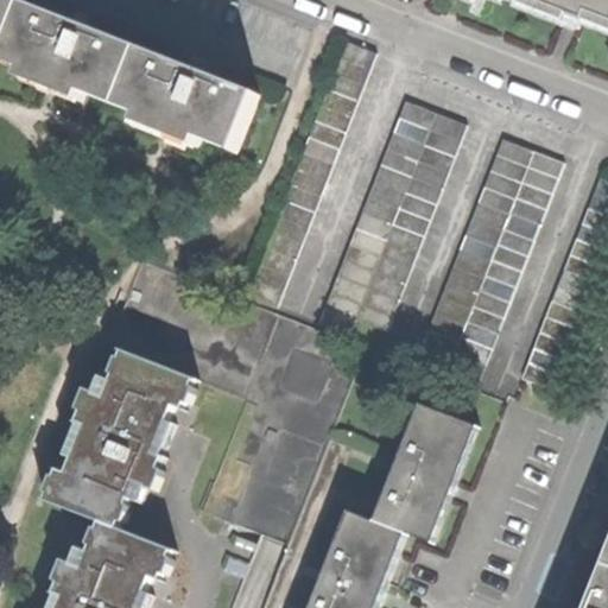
[(0,0),(0,56),(6,59),(27,5),(16,0),(0,0)]
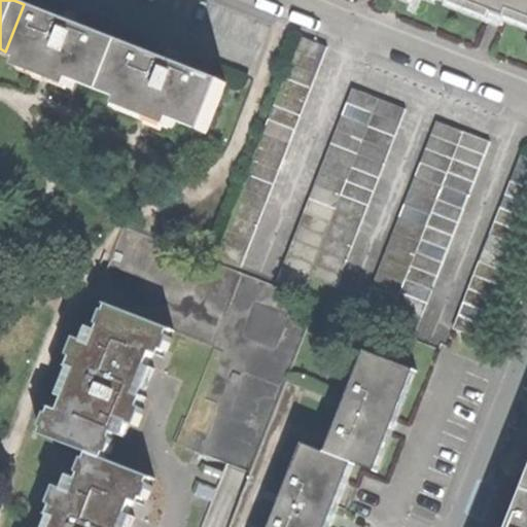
[(526,0),(462,0),(477,5),(506,16),(510,9),(526,15),(526,0)]
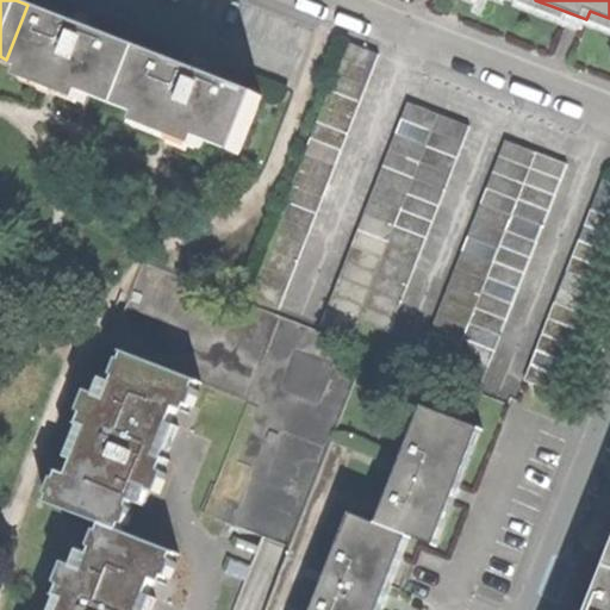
[(88,92),(124,106),(145,50),(88,27),(91,20),(80,17),(74,14),(72,22),(27,5),(6,60),(29,68),(24,80),(83,103),(88,92)]
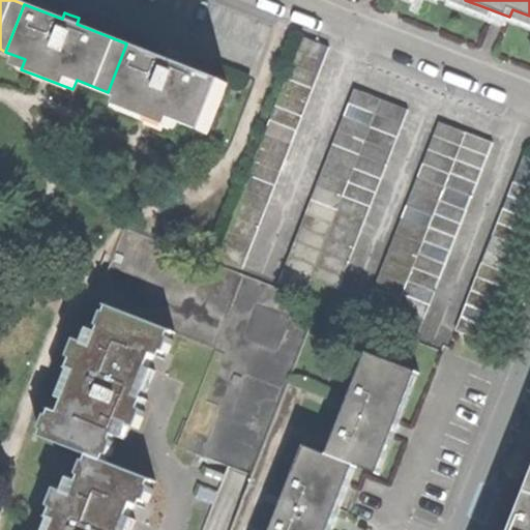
[(216,259),(243,269),(329,50),(302,39),(216,259)]
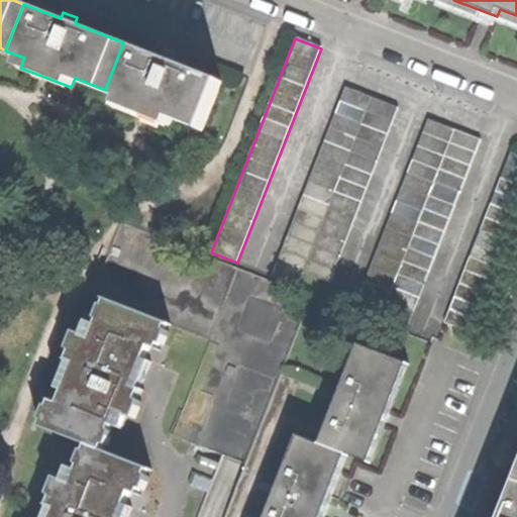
[(203,127),(221,80),(173,61),(175,55),(167,52),(154,47),(152,54),(123,42),(105,90),(123,96),(119,105),(170,124),(174,115),(203,127)]
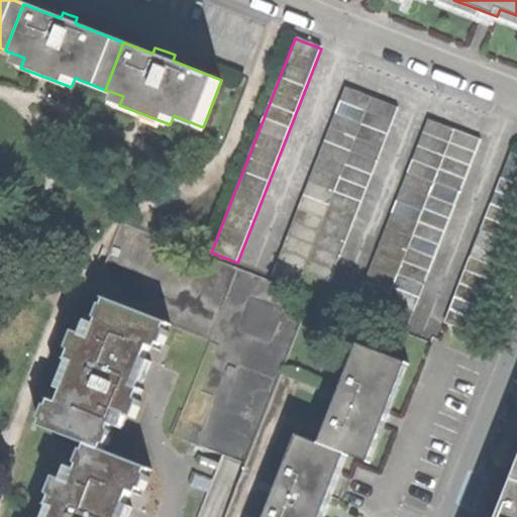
[(304,272),(330,282),(399,106),(346,86),(274,276),(299,286),(304,272)]
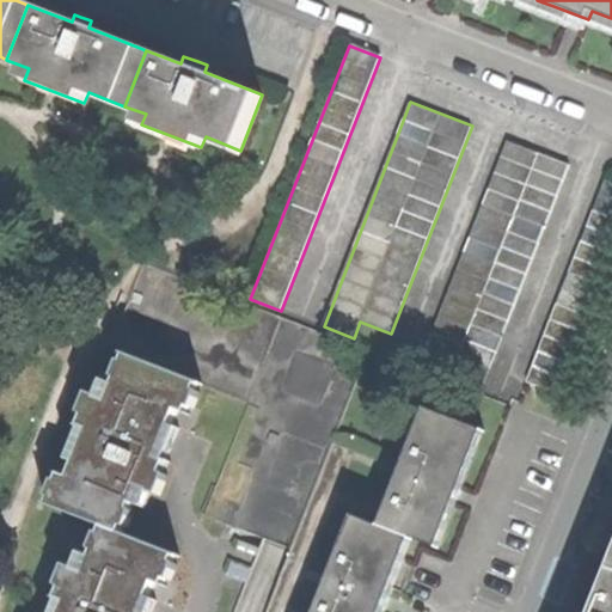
[(458,354),(493,367),(571,164),(507,140),(427,349),(456,360),(458,354)]
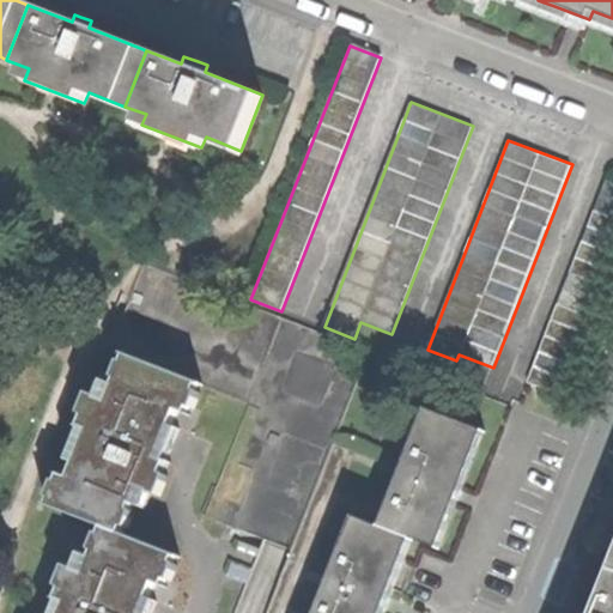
[(528,382),(559,394),(612,256),(612,181),(608,180),(528,382)]
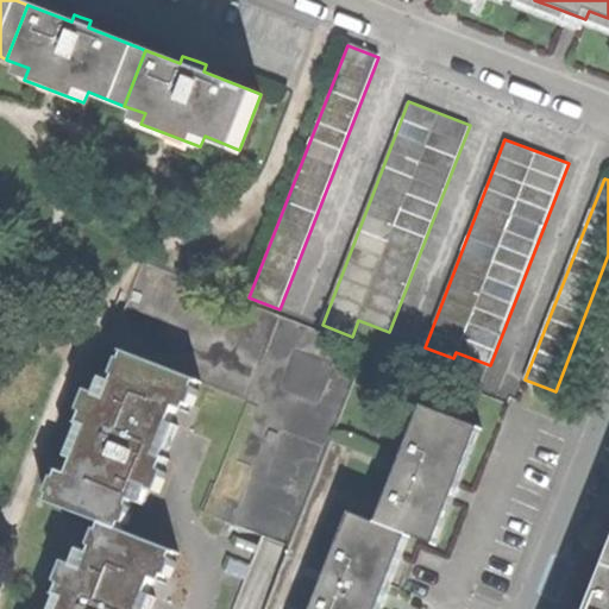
[(196,388),(200,380),(129,351),(125,359),(121,358),(115,372),(120,375),(118,381),(111,399),(98,394),(90,391),(82,413),(87,414),(82,426),(89,428),(77,459),(71,475),(62,471),(58,479),(56,478),(49,494),(54,495),(52,500),(105,521),(123,528),(126,521),(130,522),(136,507),(130,504),(132,498),(138,483),(152,489),(159,491),(169,469),(164,466),(168,457),(159,453),(171,422),(179,406),(190,410),(199,389),(196,388)]
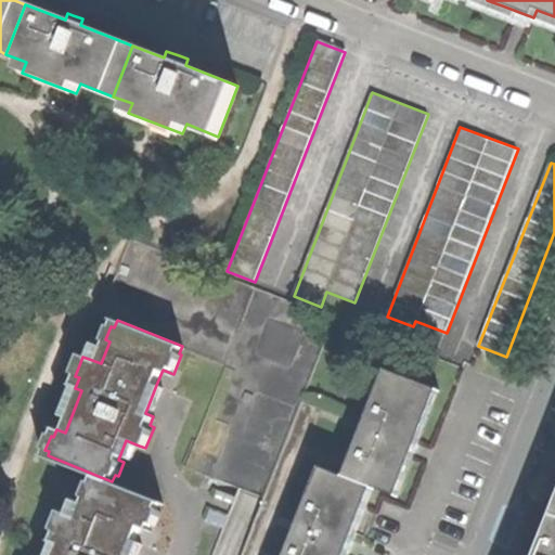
[(95,343),(89,359),(101,363),(107,347),(95,343)]
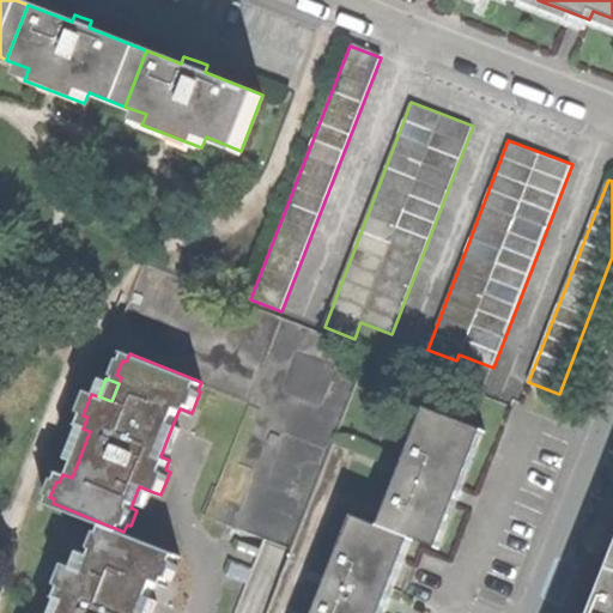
[(429,407),(384,526),(413,538),(441,547),(463,489),(486,429),(429,407)]
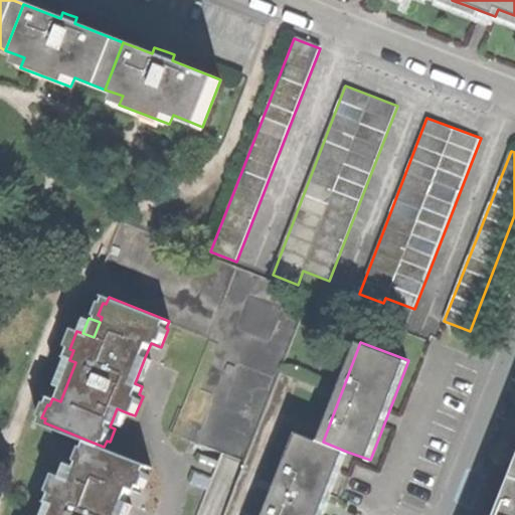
[(153,360),(145,357),(135,383),(142,386),(153,360)]
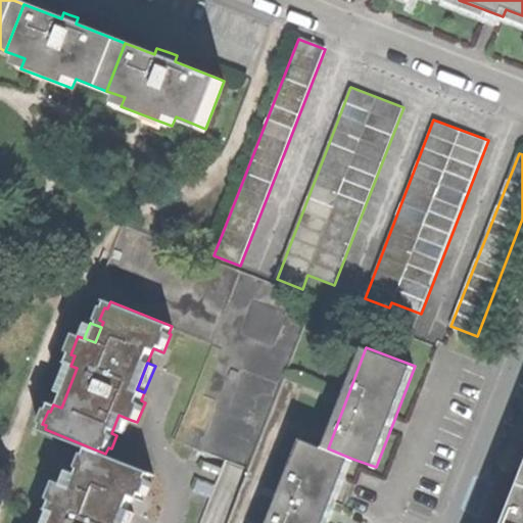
[(60,391),(66,394),(77,368),(70,366),(65,378),(60,391)]
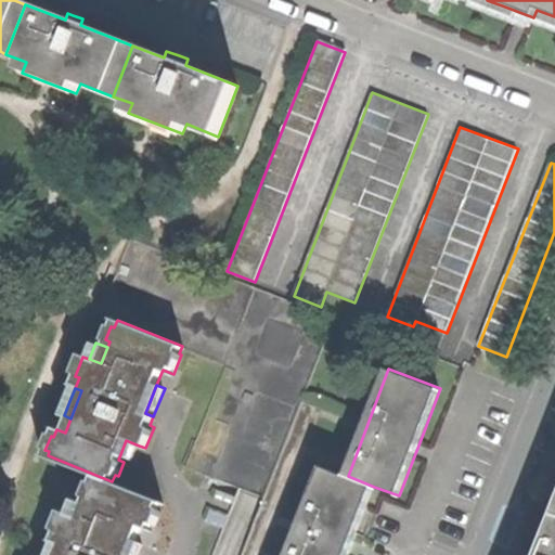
[(133,459),(139,446),(126,440),(120,454),(133,459)]
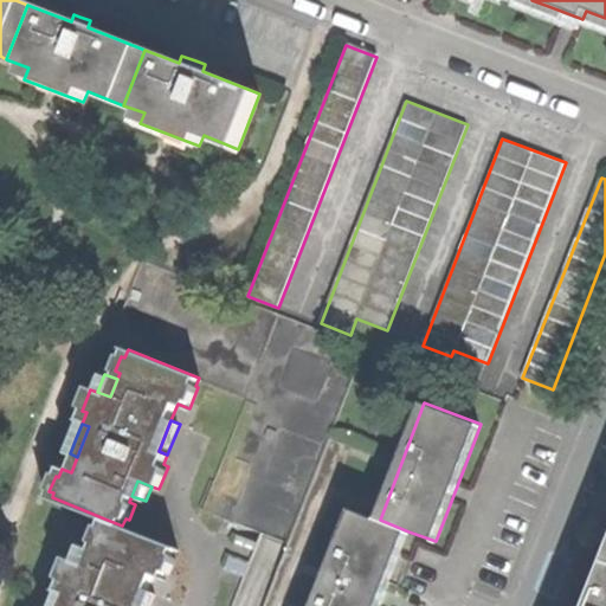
[(352,510),(315,605),(380,605),(388,585),(408,532),(380,520),(352,510)]
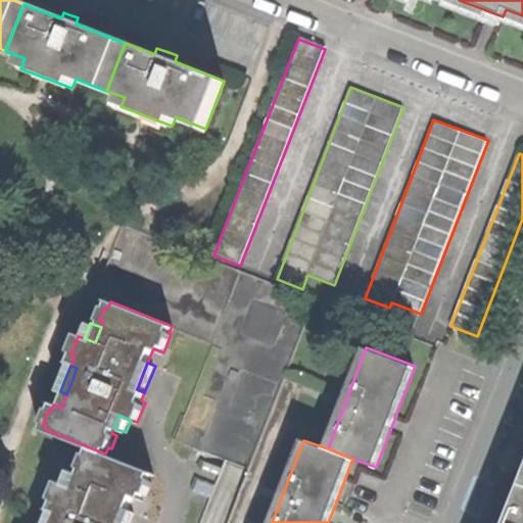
[(152,472),(105,454),(90,447),(87,456),(84,455),(79,468),(82,469),(80,474),(75,488),(64,484),(57,481),(50,500),(54,502),(51,510),(58,513),(54,522),(123,522),(130,508),(135,494),(141,497),(144,490),(147,492),(152,480),(149,479),(152,472)]
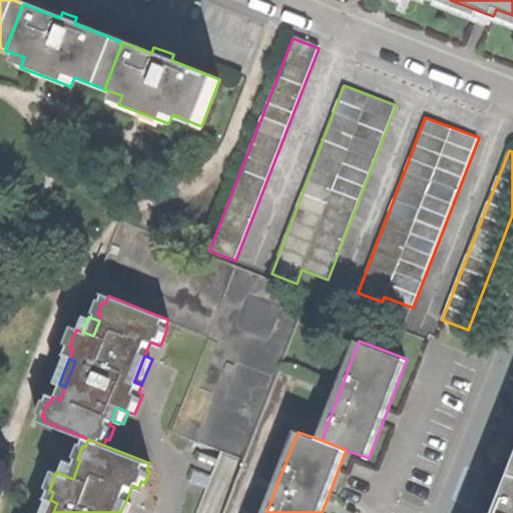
[(69,461),(63,475),(73,479),(78,465),(69,461)]
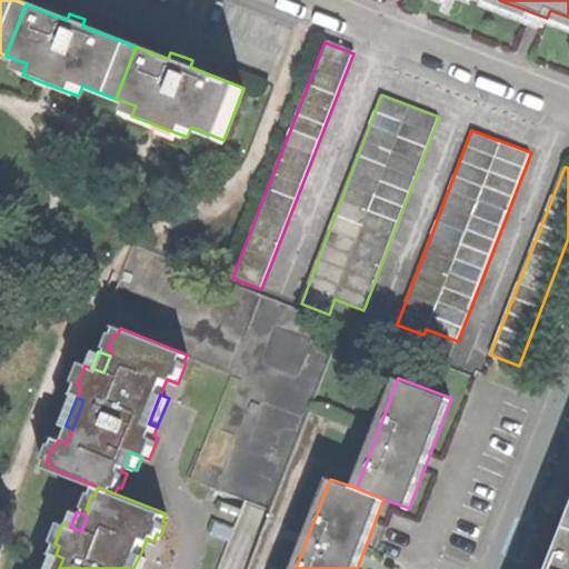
[(568,568),(568,539),(557,568),(568,568)]
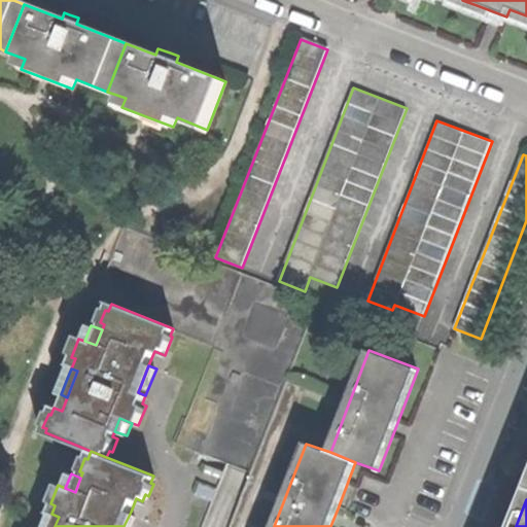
[(133,526),(138,515),(131,512),(124,526),(133,526)]
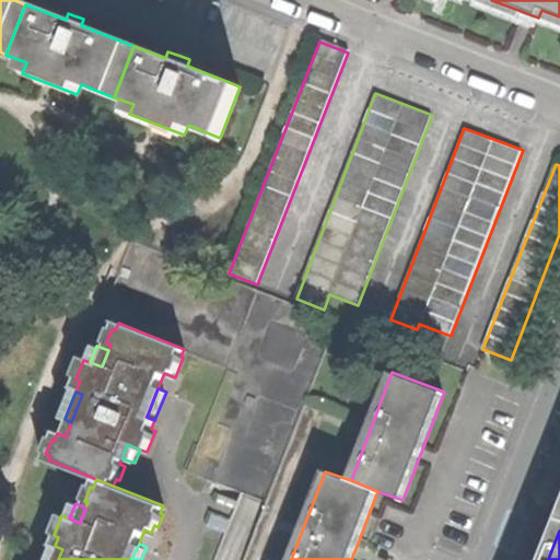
[(48,559),(58,559),(62,549),(55,546),(50,557),(48,559)]
